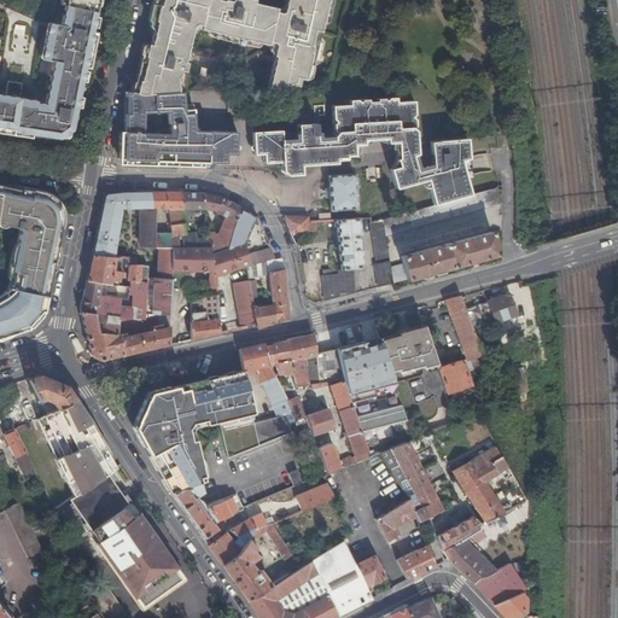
[(66,0),(66,6),(95,13),(98,0),(66,0)]
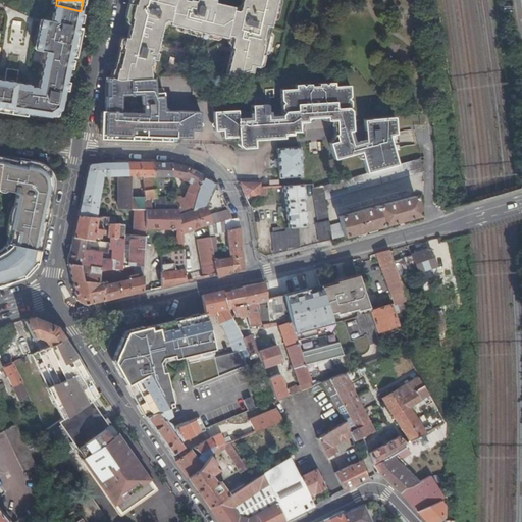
[(134,0),(129,18),(133,19),(131,27),(127,39),(126,45),(123,45),(122,49),(123,49),(118,71),(114,70),(112,72),(111,79),(119,81),(151,77),(150,67),(151,67),(153,61),(156,62),(158,54),(156,54),(162,29),(163,22),(166,20),(170,21),(169,24),(177,27),(188,30),(188,31),(210,36),(210,35),(219,37),(226,39),(226,36),(231,37),(232,39),(231,46),(230,48),(232,49),(226,75),(242,79),(244,72),(252,74),(254,67),(258,68),(258,67),(261,55),(263,56),(269,34),(270,27),(272,21),(276,0),(242,0),(241,7),(240,10),(237,12),(233,11),(235,8),(214,4),(215,1),(210,0),(203,0),(203,1),(201,0),(134,0)]
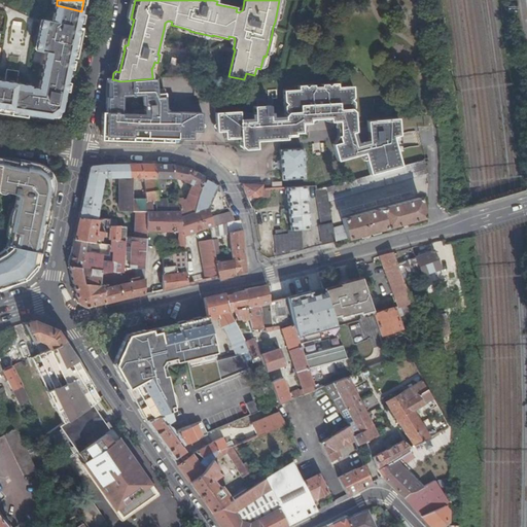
[(131,19),(135,0),(130,0),(127,18),(128,20),(128,23),(129,26),(132,27),(134,20),(131,19)]
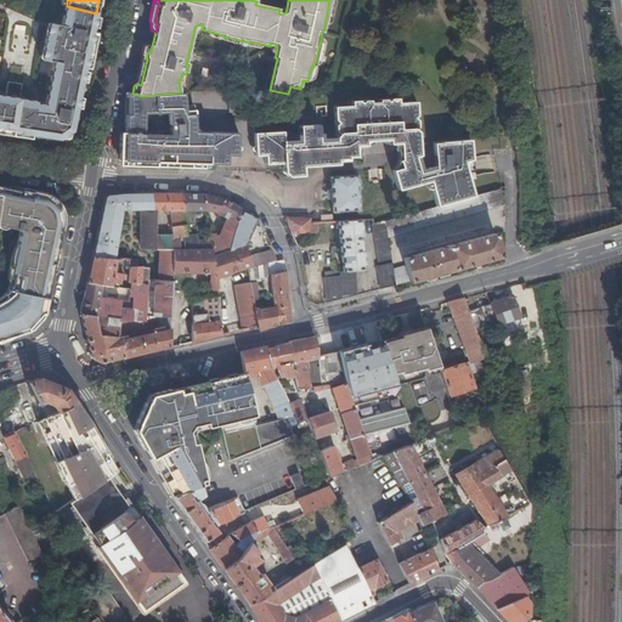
[(333,0),(329,0),(324,26),(327,26),(329,24),(335,3),(333,0)]
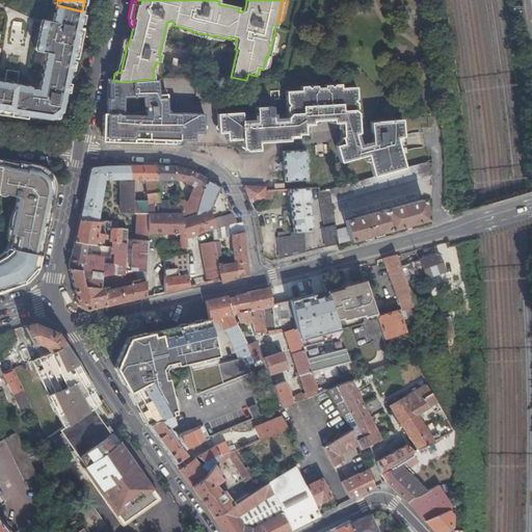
[(82,15),(83,11),(82,11),(57,5),(54,23),(43,21),(35,51),(47,53),(38,91),(32,90),(32,88),(17,86),(19,74),(7,72),(4,83),(0,82),(0,108),(11,110),(11,113),(27,115),(51,118),(62,111),(65,92),(68,84),(71,71),(73,61),(73,58),(74,59),(81,28),(79,27),(80,24),(82,15)]
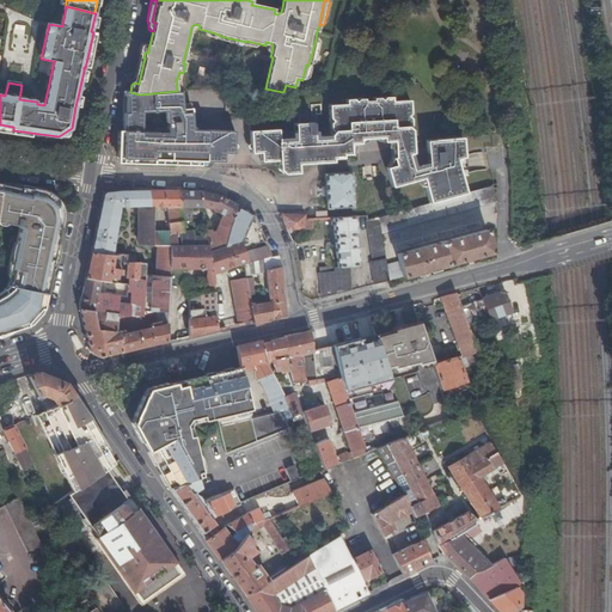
[(257,46),(257,43),(246,41),(246,42),(220,36),(220,35),(208,31),(207,35),(208,36),(219,38),(218,40),(245,47),(245,46),(255,47),(257,46)]
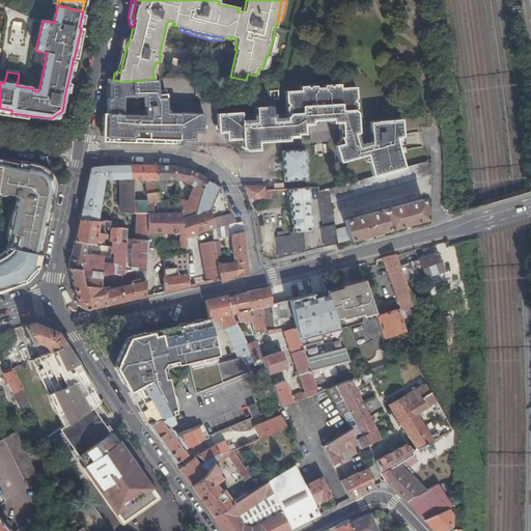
[(84,28),(81,28),(74,59),(77,59),(84,28)]
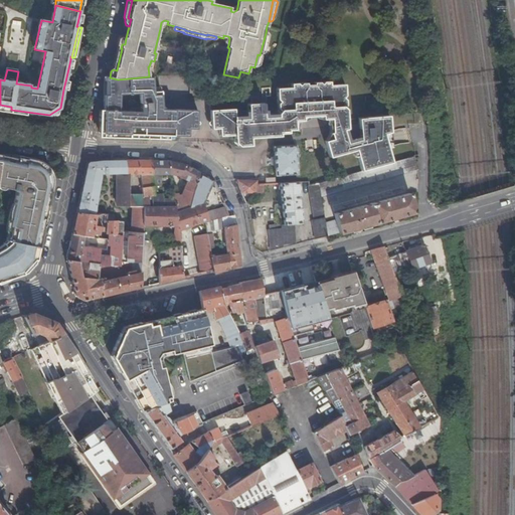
[(268,33),(266,33),(260,55),(258,54),(254,66),(256,66),(260,65),(261,58),(262,58),(265,57),(269,36),(268,33)]
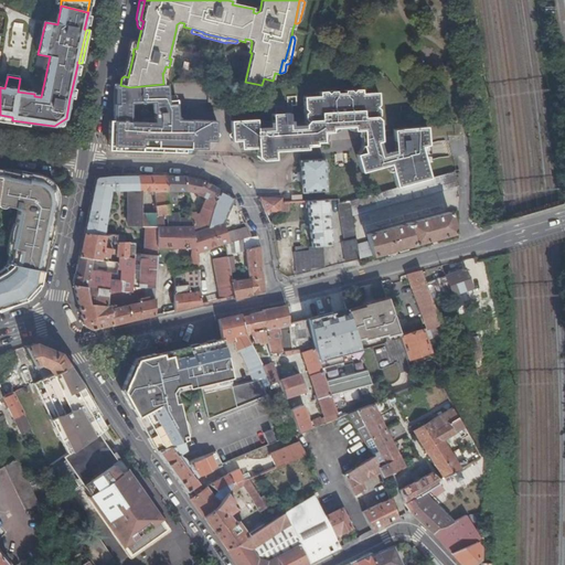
[(129,52),(124,76),(128,77),(134,53),(132,53),(134,49),(137,49),(138,42),(135,42),(135,43),(132,42),(130,43),(128,51),(129,52)]
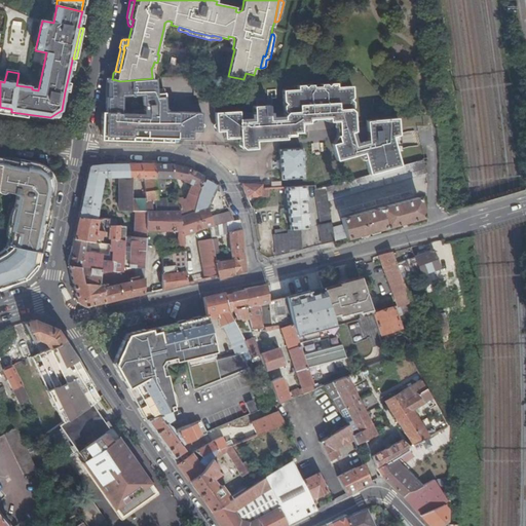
[(112,79),(108,78),(107,87),(106,113),(103,113),(103,140),(172,142),(176,121),(178,112),(167,112),(167,110),(166,109),(163,108),(163,88),(155,88),(155,78),(152,78),(120,81),(112,79)]
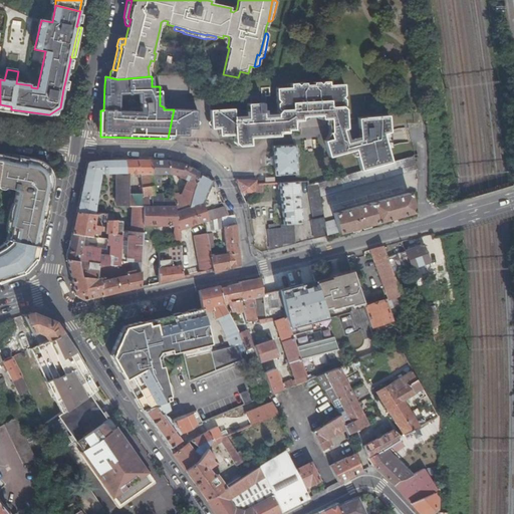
[(382,115),(372,116),(345,117),(343,84),(329,85),(329,81),(313,82),(313,84),(306,85),(306,83),(291,84),(291,87),(277,88),(278,109),(263,110),(262,102),(259,102),(258,99),(251,99),(251,103),(247,103),(248,111),(234,111),(234,109),(211,110),(212,129),(220,129),(220,136),(234,135),(234,143),(238,146),(250,145),(250,137),(263,136),(272,136),(279,135),(279,132),(287,132),(287,127),(294,127),(294,119),(302,119),(302,115),(322,114),(322,117),(330,117),(331,132),(329,132),(331,139),(324,141),(328,156),(354,149),(360,171),(390,163),(386,148),(378,150),(374,136),(381,134),(388,132),(387,115),(382,115)]
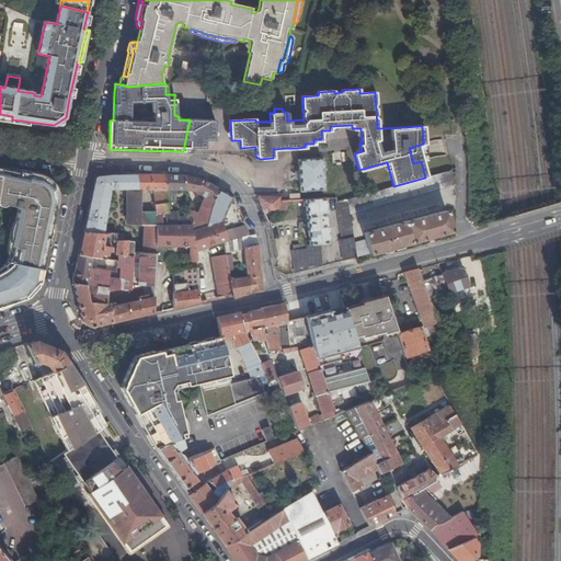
[(0,121),(29,125),(29,122),(12,119),(12,116),(0,114),(0,121)]
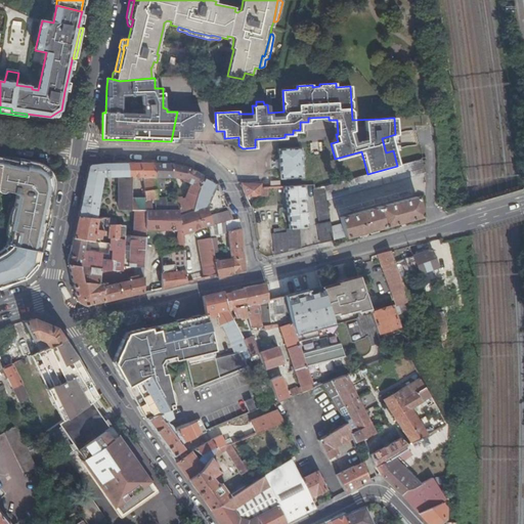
[(175,121),(171,141),(173,141),(173,137),(191,137),(192,130),(201,130),(201,112),(177,112),(175,121)]
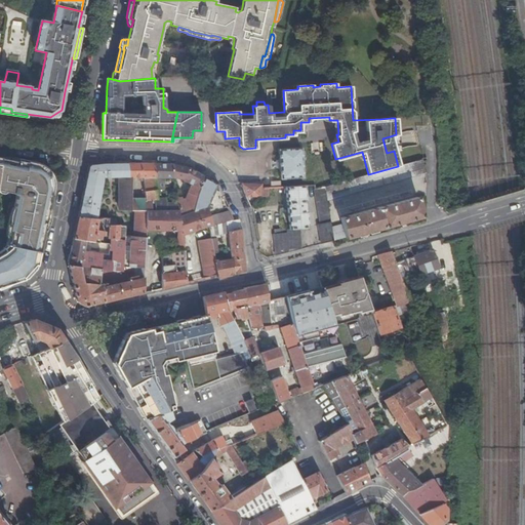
[(394,151),(390,136),(382,138),(387,153),(394,151)]
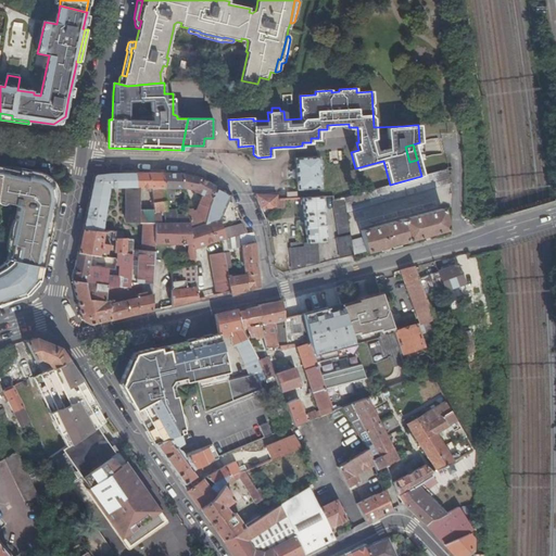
[(320,189),(318,156),(295,159),(297,190),(320,189)]
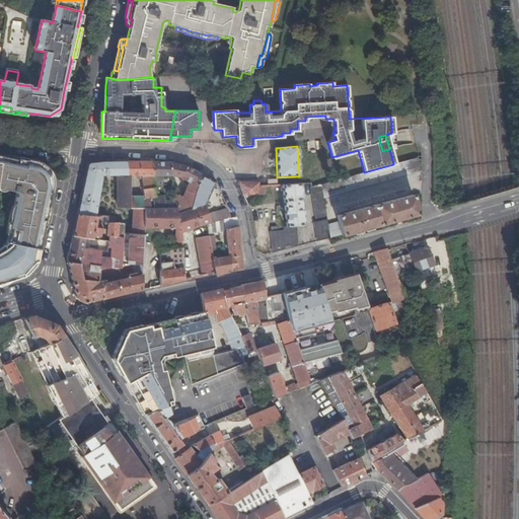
[(41,248),(52,191),(49,190),(47,183),(45,178),(43,175),(41,173),(40,171),(39,170),(35,167),(31,164),(28,162),(29,159),(1,156),(0,161),(0,163),(0,188),(17,191),(7,242),(41,248)]
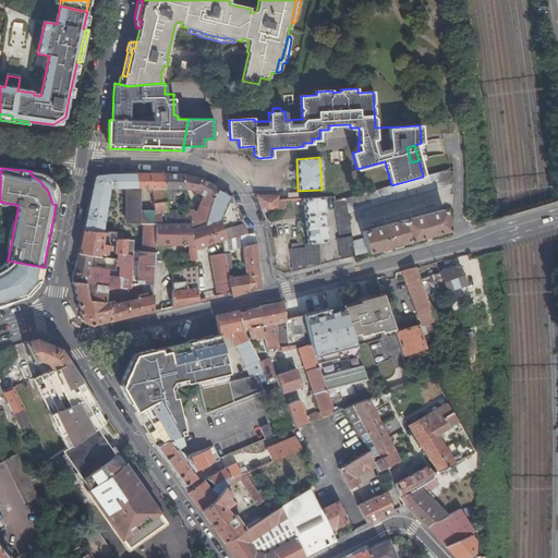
[(423,177),(391,185),(346,197),(348,213),(451,183),(448,170),(423,177)]
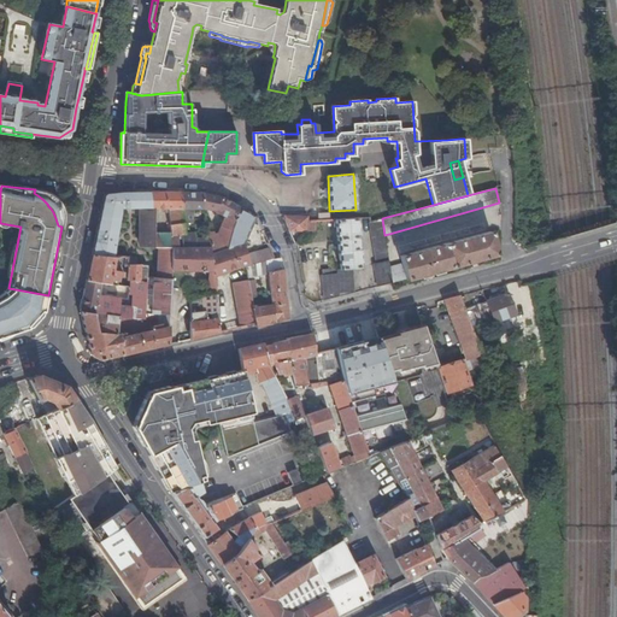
[(46,203),(51,198),(46,192),(35,189),(34,193),(37,195),(42,199),(46,203)]
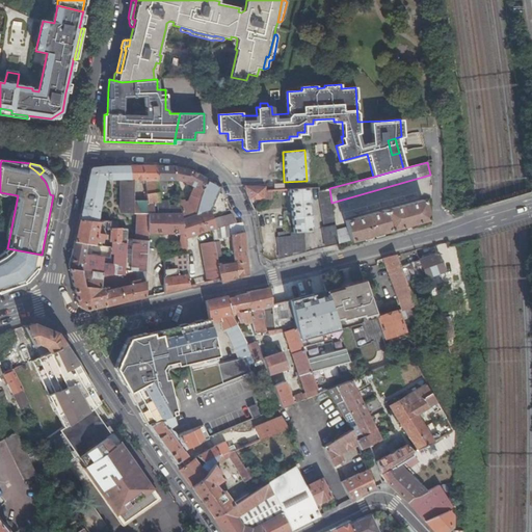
[(123,195),(133,194),(133,181),(132,181),(131,166),(107,166),(92,167),(89,169),(84,197),(101,200),(104,180),(122,180),(123,195)]
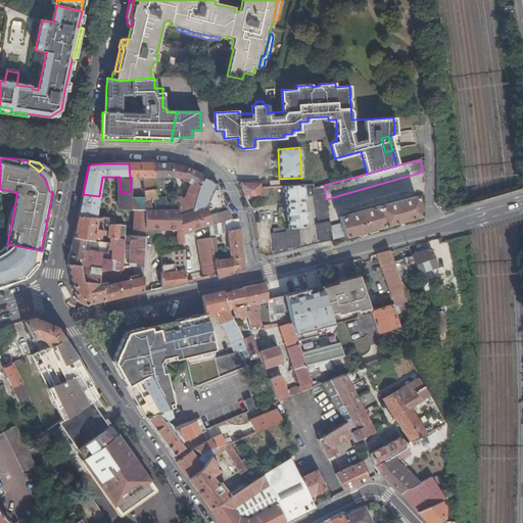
[(147,178),(146,163),(129,163),(130,178),(131,178),(143,178),(147,178)]
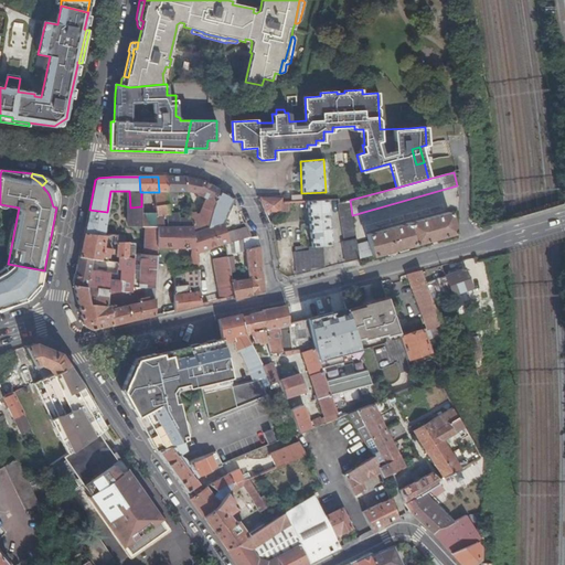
[(168,192),(167,177),(158,177),(159,192),(168,192)]
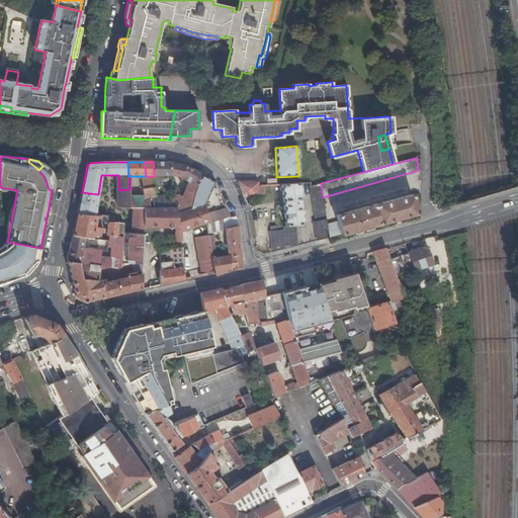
[(173,176),(171,163),(153,162),(154,176),(154,182),(159,182),(161,176),(173,176)]
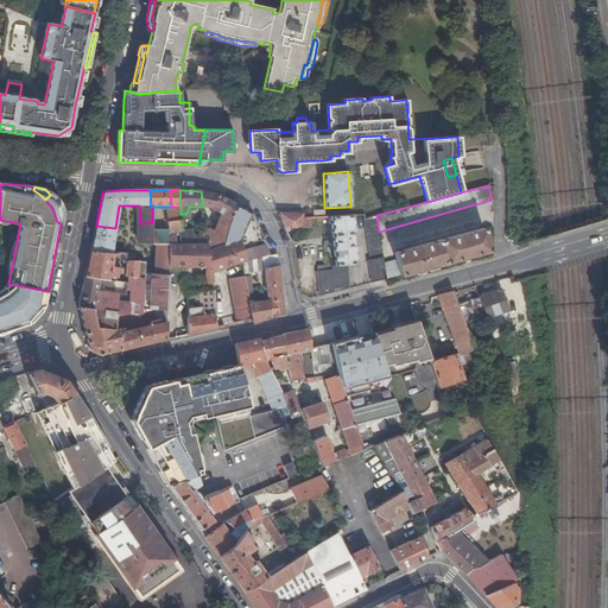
[(213,208),(219,195),(201,191),(203,207),(213,208)]
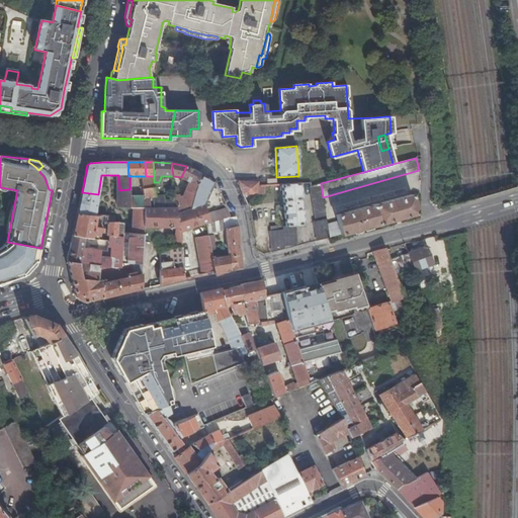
[(45,178),(49,175),(42,166),(38,170),(39,171),(40,173),(42,175),(45,178)]
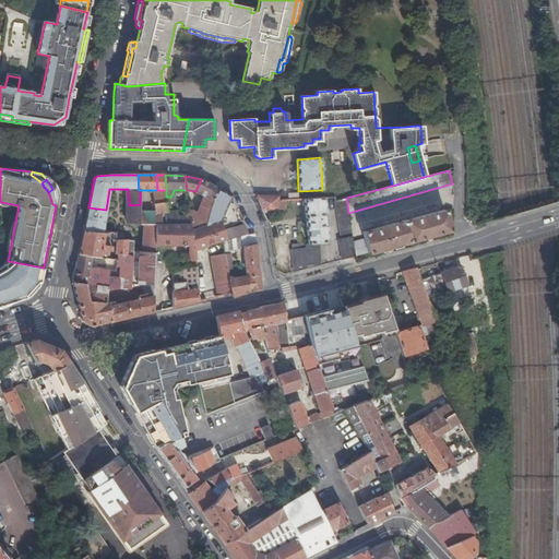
[(206,226),(218,189),(201,179),(195,191),(194,192),(204,197),(198,214),(193,214),(193,211),(189,211),(190,216),(191,225),(191,229),(206,226)]
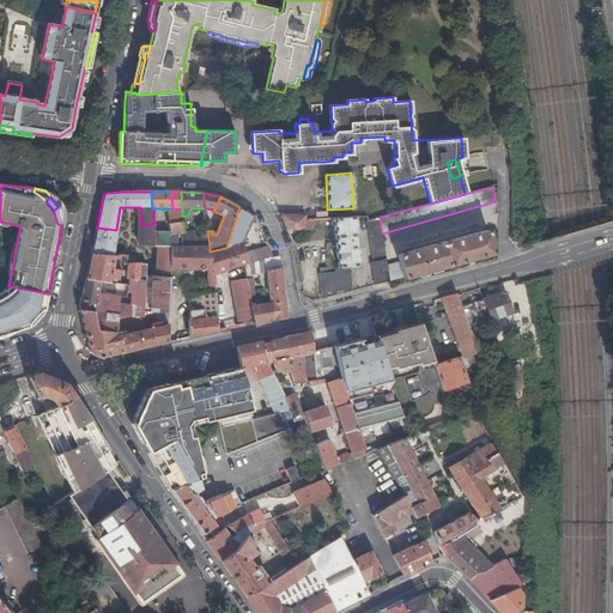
[(61,225),(64,216),(58,207),(53,211),(55,217),(58,224),(61,225)]
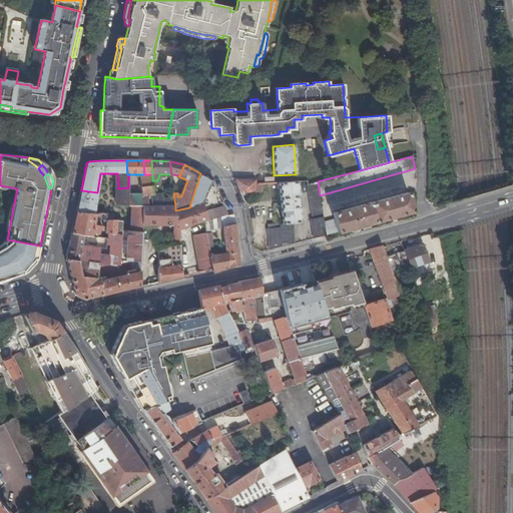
[(203,201),(213,179),(200,173),(189,207),(202,203),(203,201)]
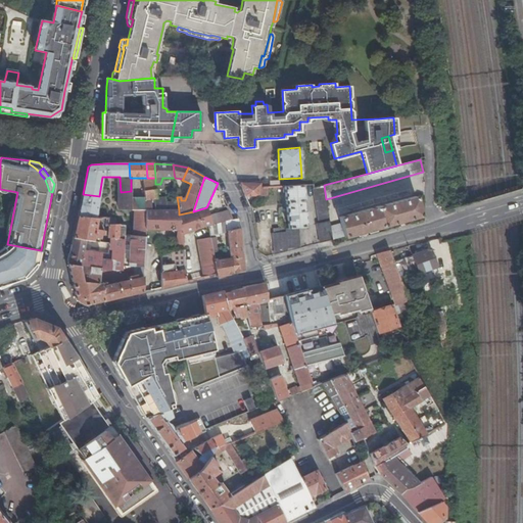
[(155,189),(155,184),(155,178),(147,178),(143,178),(144,191),(155,189)]
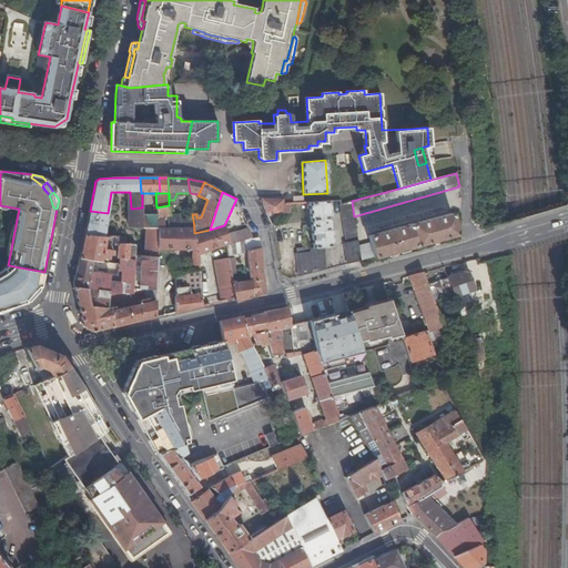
[(283,202),(261,201),(266,213),(290,214),(290,204),(283,204),(283,202)]
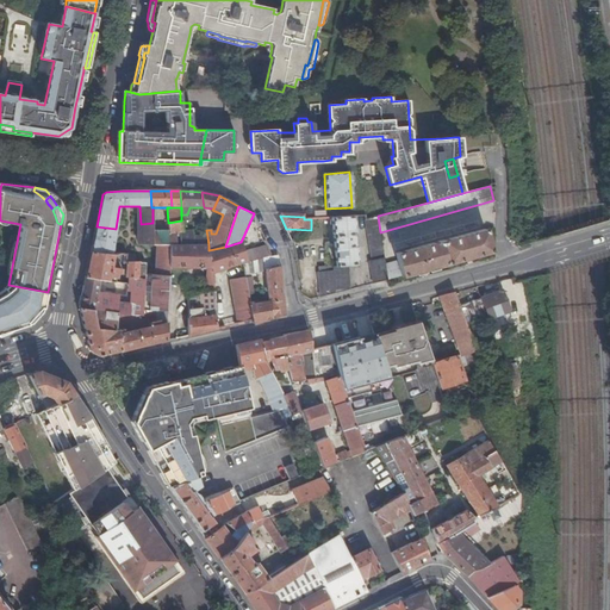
[(353,216),(332,217),(336,266),(331,267),(331,271),(317,272),(321,297),(349,290),(348,265),(358,265),(353,216)]
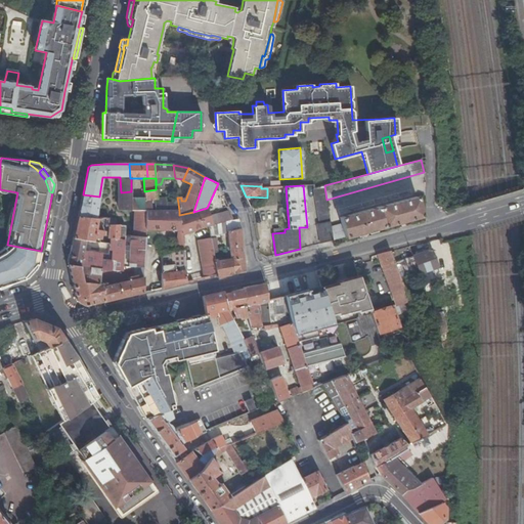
[(320,244),(334,241),(331,226),(326,200),(324,185),(314,188),(319,223),(317,224),(320,244)]
